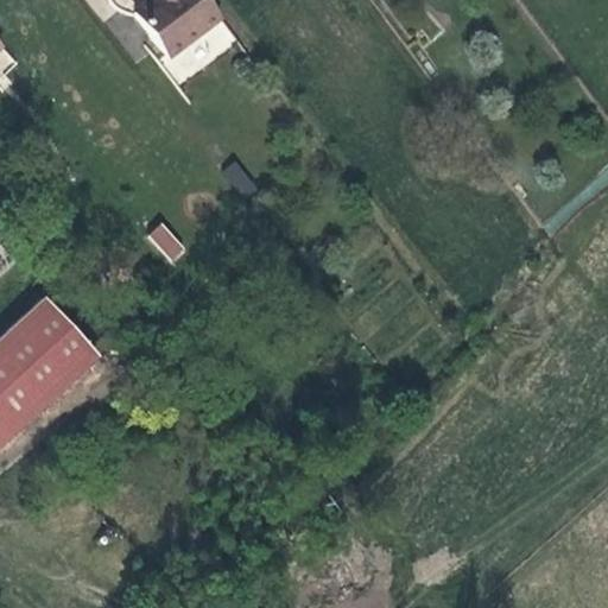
[(163,46),(214,7),(208,0),(130,0),(127,1),(163,46)]
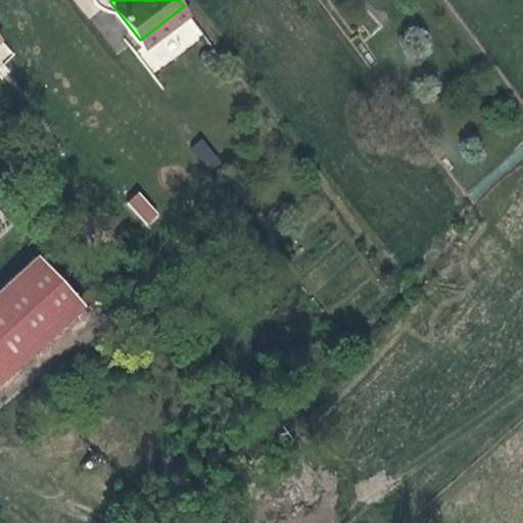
[(0,69),(17,55),(0,36),(0,69)]
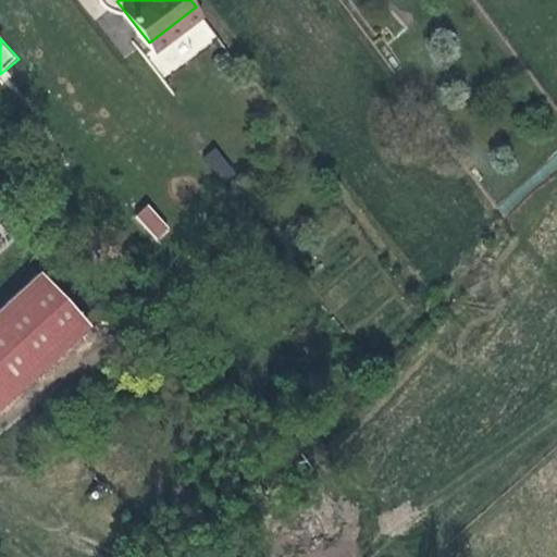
[(214,146),(202,157),(223,182),(235,171),(214,146)]
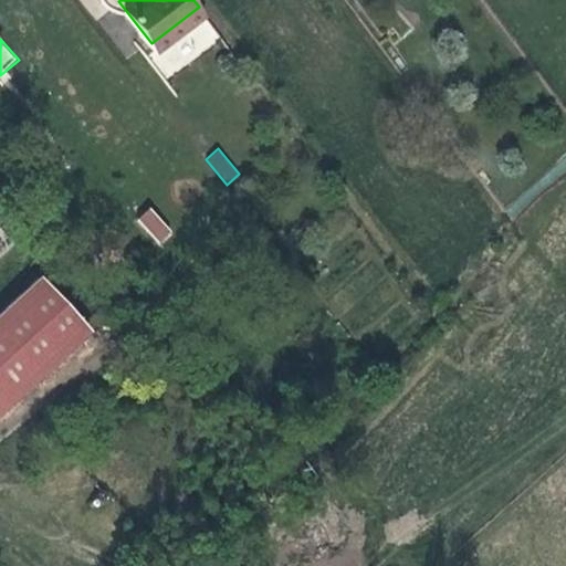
[(150,206),(136,218),(159,244),(174,232),(150,206)]
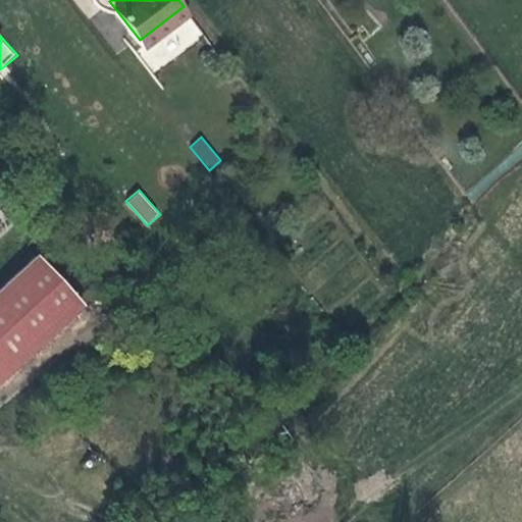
[(0,241),(15,228),(0,211),(0,241)]
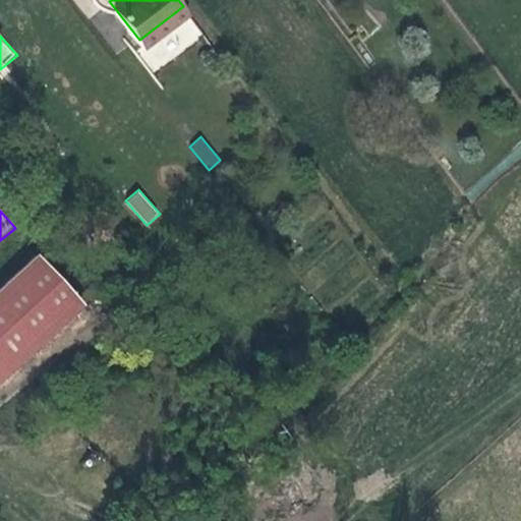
[(0,378),(77,311),(33,261),(0,288),(0,378)]
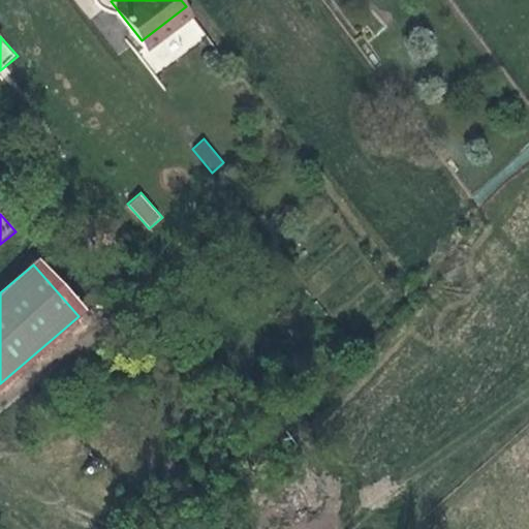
All buildings are outlined.
